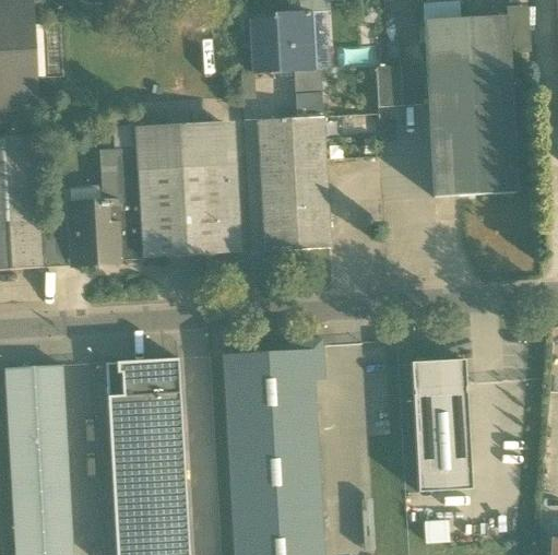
[(0,0),(0,121),(8,121),(13,121),(13,134),(0,134),(0,268),(43,266),(40,220),(35,132),(34,120),(39,120),(39,119),(37,93),(36,75),(34,22),(32,0),(0,0)]
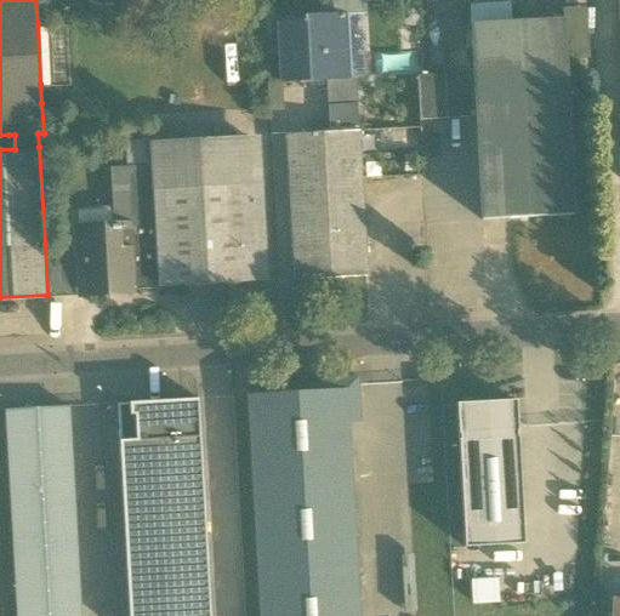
[(346,13),(364,12),(363,0),(333,0),(334,13),(346,13)]
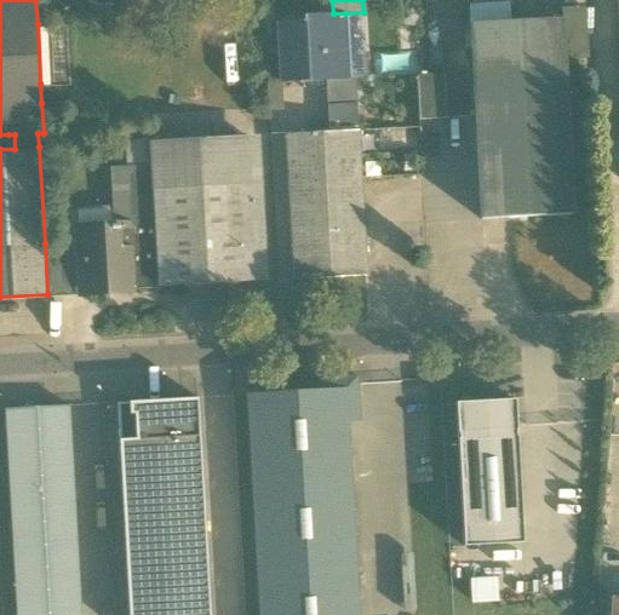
[(469,1),(470,21),(510,19),(509,0),(488,0),(469,1)]
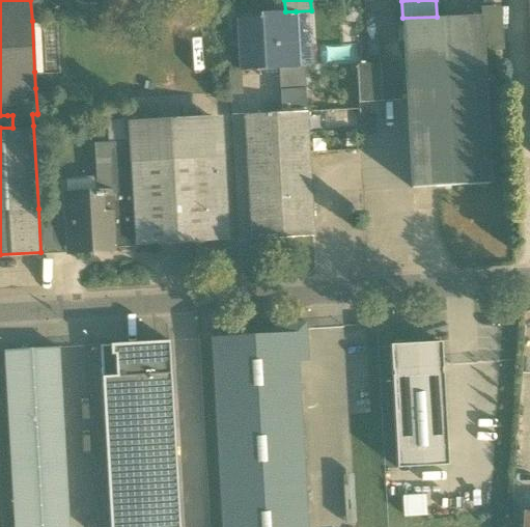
[(311,10),(296,11),(299,65),(305,64),(314,64),(311,10)]
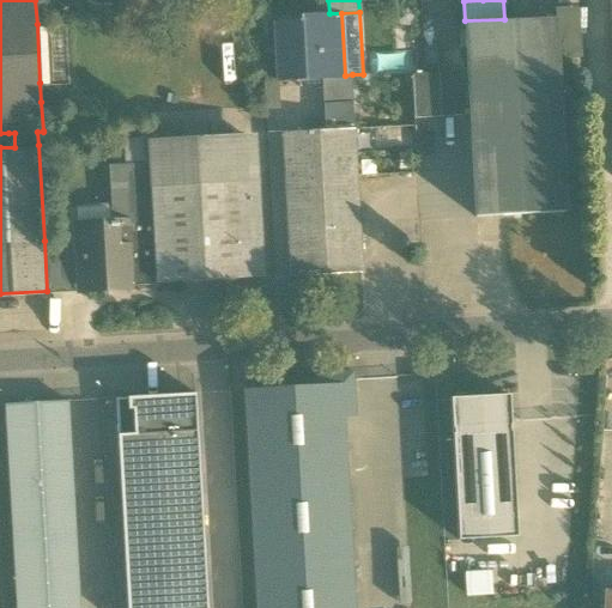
[(279,77),(279,81),(323,79),(345,78),(345,76),(341,13),(329,13),(303,14),(303,25),(277,28),(279,77)]
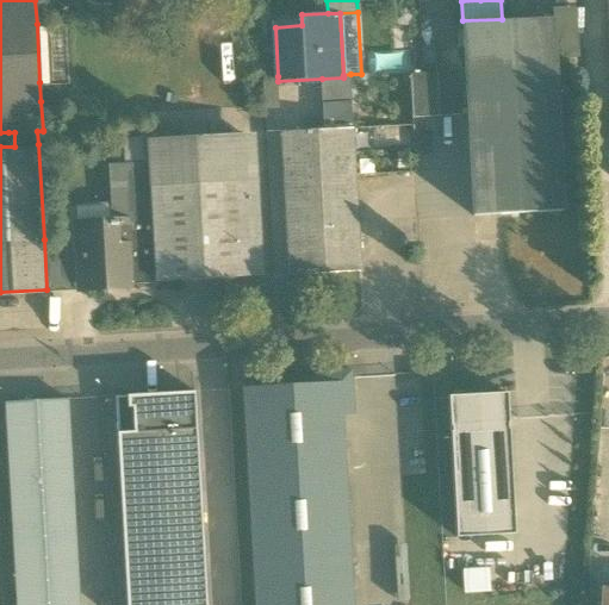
[(463,20),(473,213),(564,209),(553,16),(502,19),(463,20)]
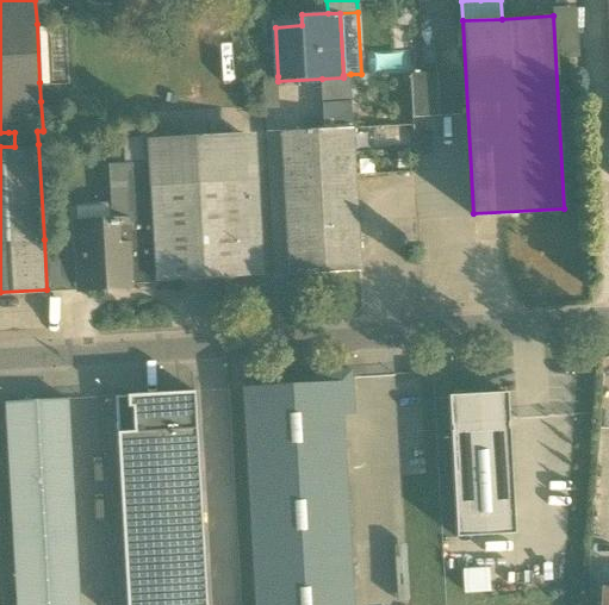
[(37,24),(39,82),(70,81),(67,23),(37,24)]
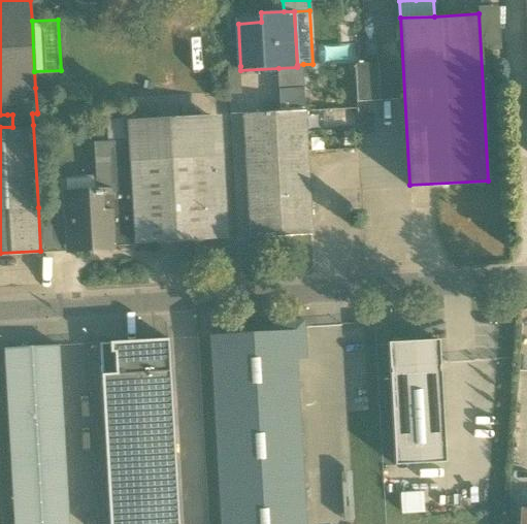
[(355,63),(357,100),(381,98),(379,62),(355,63)]
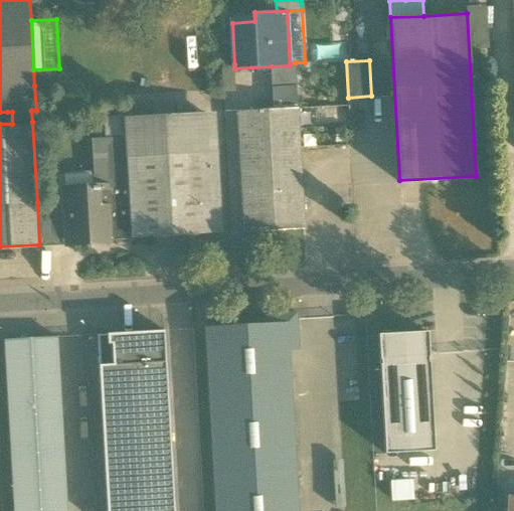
[(272,66),(273,87),(297,84),(296,62),(290,63),(290,65),(272,66)]
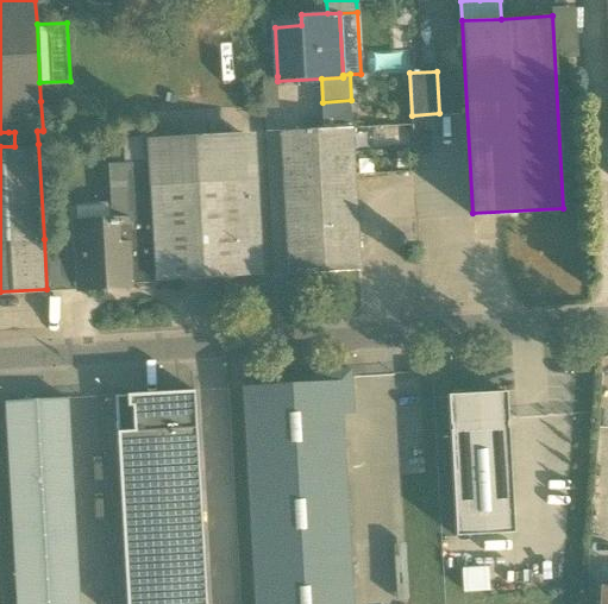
[(279,105),(277,81),(277,76),(263,76),(264,105),(279,105)]
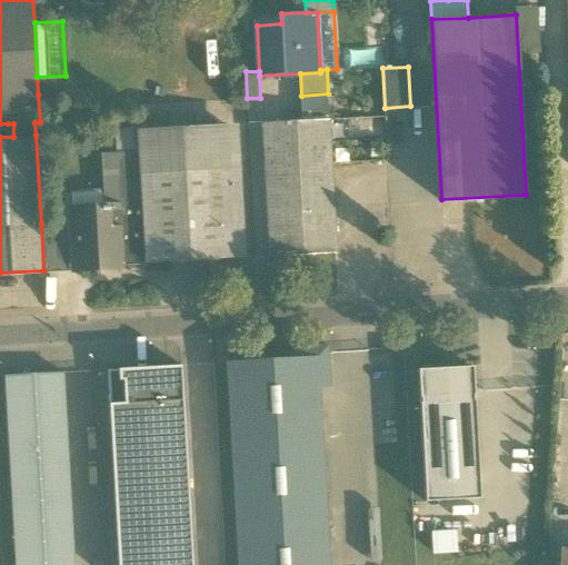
[(330,116),(328,93),(301,96),(302,118),(330,116)]
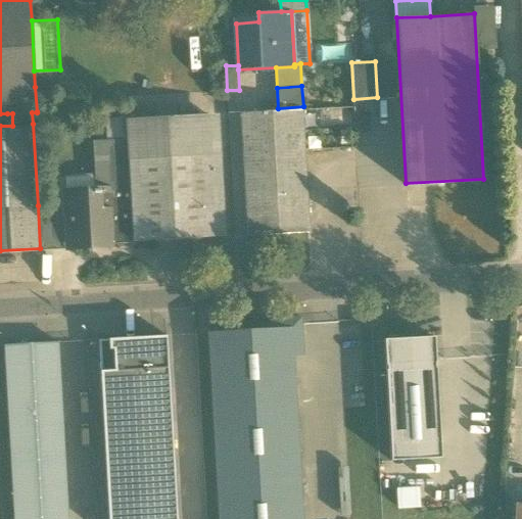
[(241,110),(247,232),(310,229),(303,106),(278,108),(241,110)]
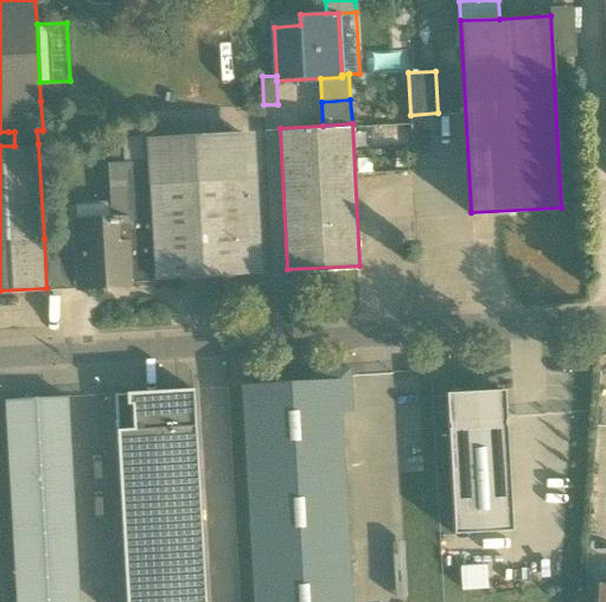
[(151,215),(154,277),(155,277),(171,277),(173,276),(249,273),(244,178),(242,130),(147,136),(148,159),(150,184),(151,215)]
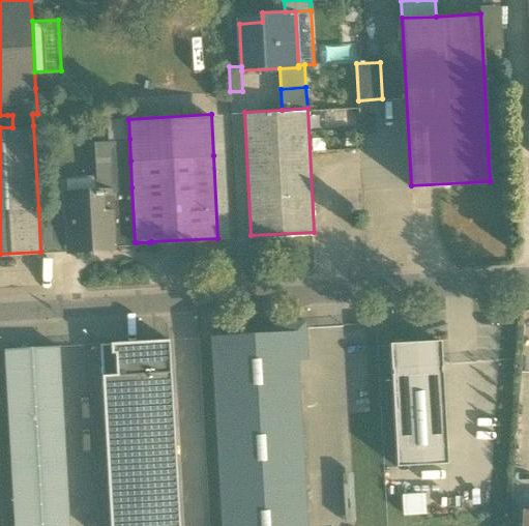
[(129,139),(128,119),(107,119),(108,140),(129,139)]
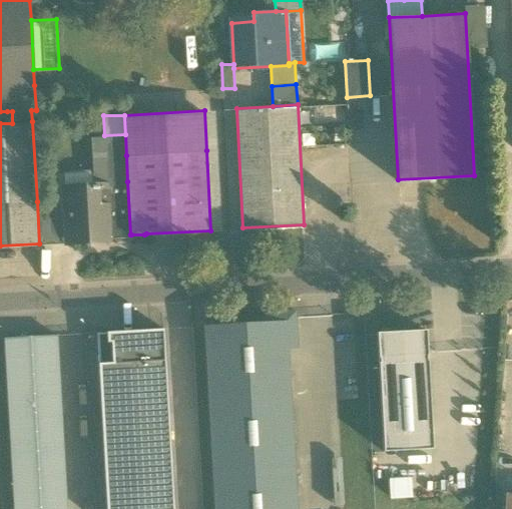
[(93,169),(94,183),(127,181),(126,155),(125,134),(104,135),(91,136),(93,169)]
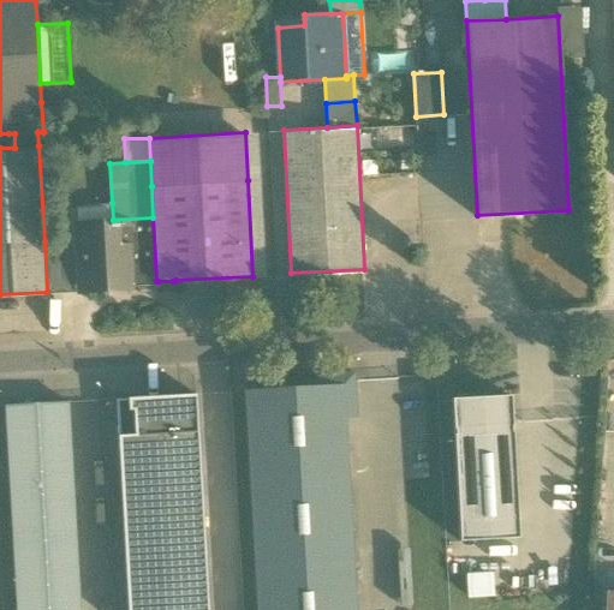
[(113,220),(112,203),(76,205),(77,222),(113,220)]
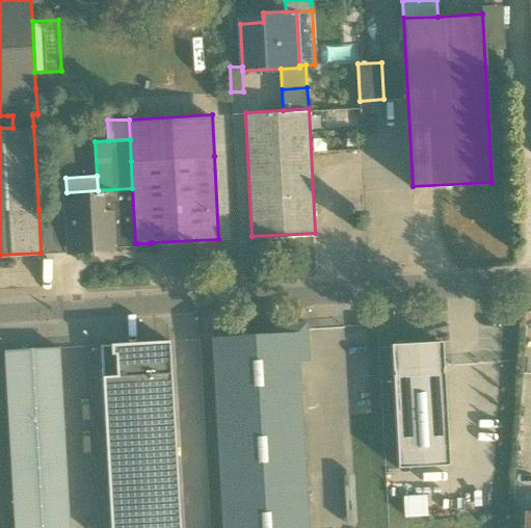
[(73,225),(75,251),(95,249),(95,246),(112,246),(112,245),(136,244),(136,243),(135,243),(132,188),(98,190),(67,192),(68,216),(73,215),(73,225)]
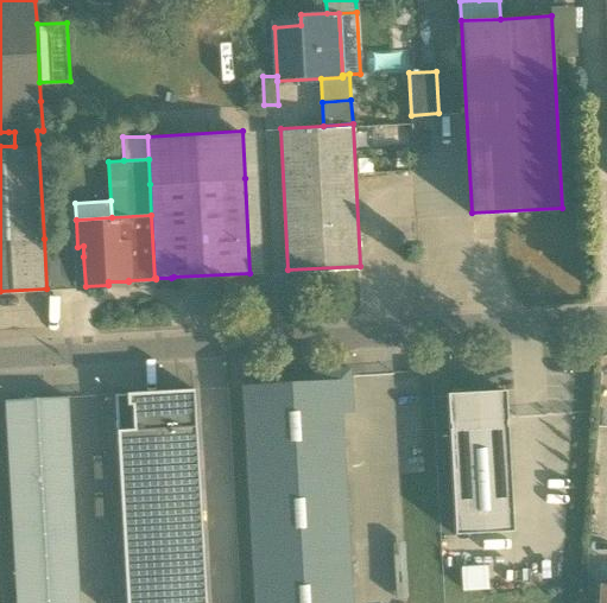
[(83,256),(58,258),(58,248),(44,239),(46,289),(61,287),(86,286),(83,256)]
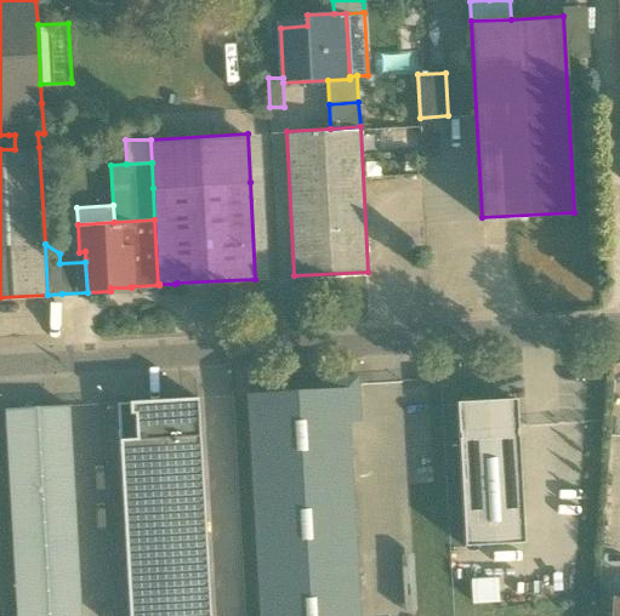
[(358,615),(346,388),(248,393),(260,615),(358,615)]
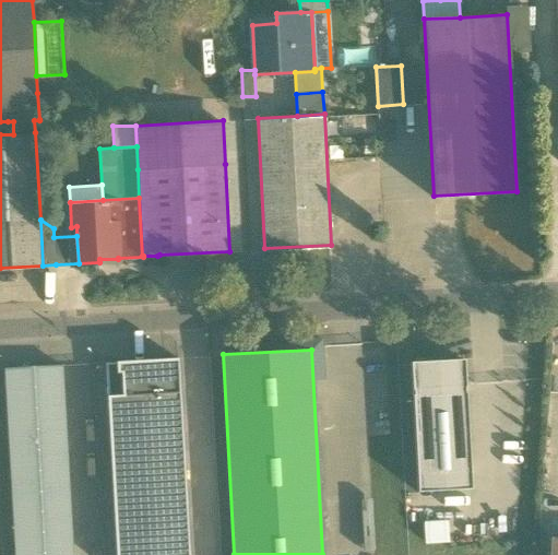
[(106,362),(108,396),(180,391),(178,357),(106,362)]
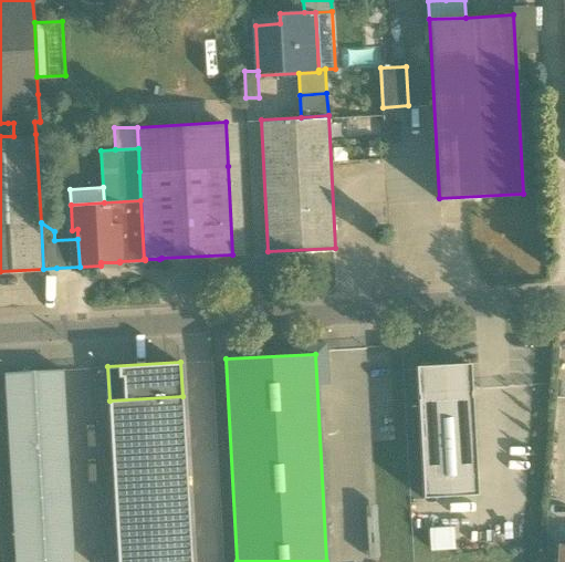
[(418,393),(472,389),(470,362),(417,365),(418,393)]
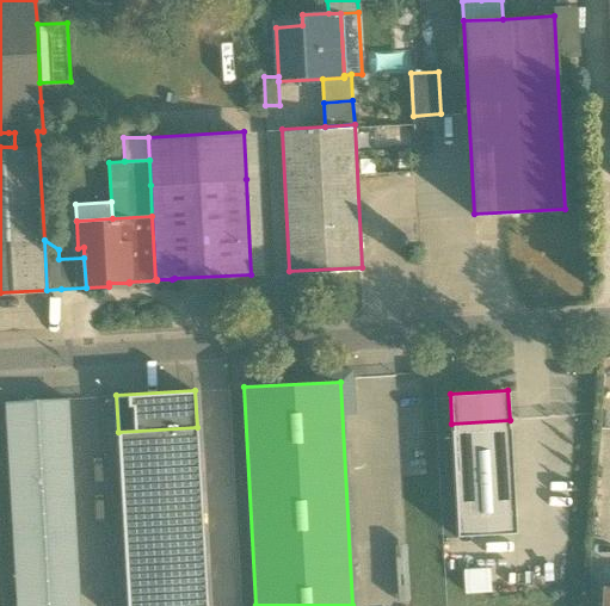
[(6,401),(17,605),(79,605),(68,397),(6,401)]
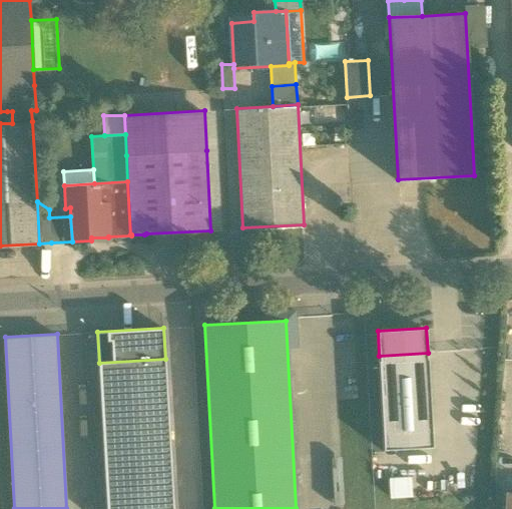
[(428,353),(379,356),(384,449),(433,447),(428,353)]
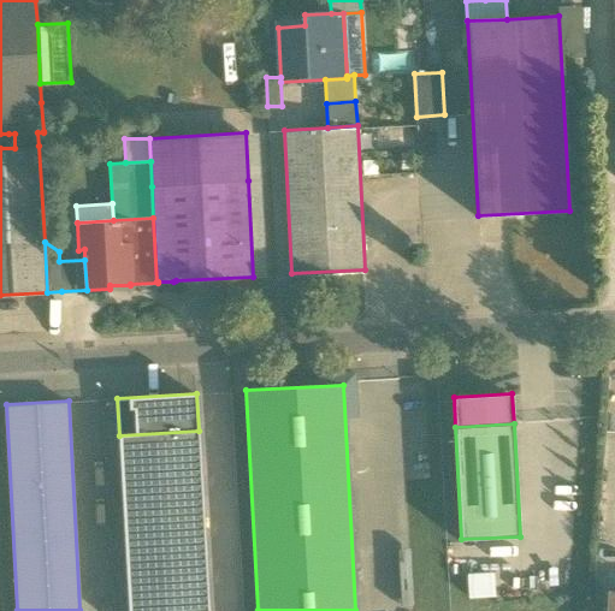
[(208,610),(199,431),(119,435),(129,610),(208,610)]
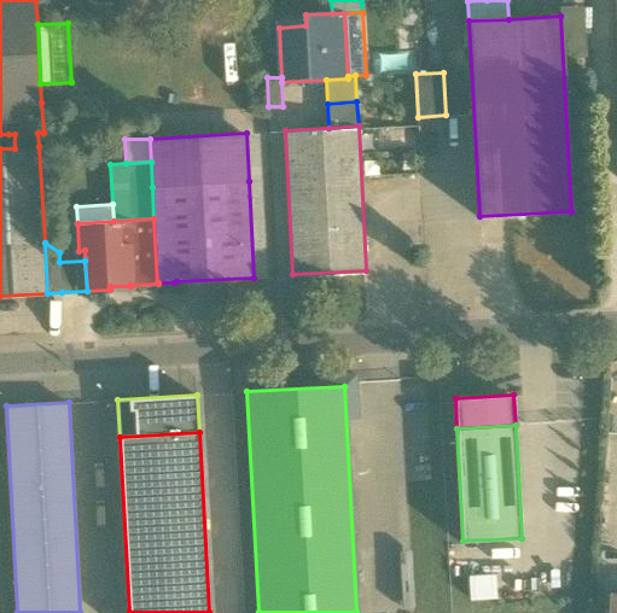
[(564,612),(563,574),(475,579),(476,612),(564,612)]
